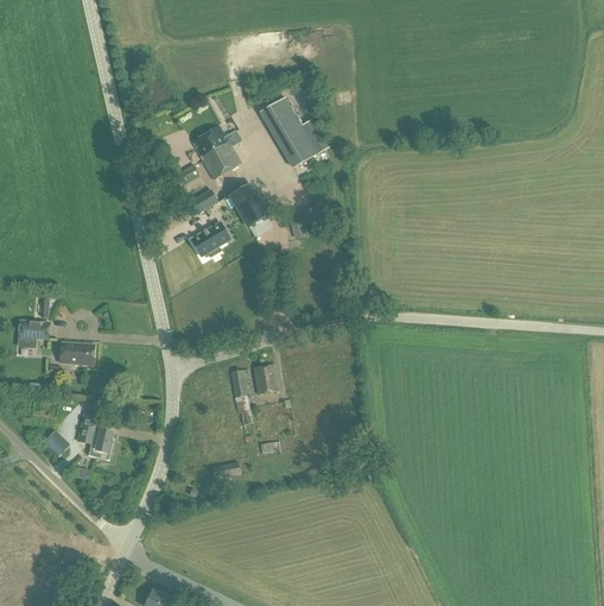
[(284,98),(259,112),(292,168),(326,146),(310,119),(300,125),(284,98)]
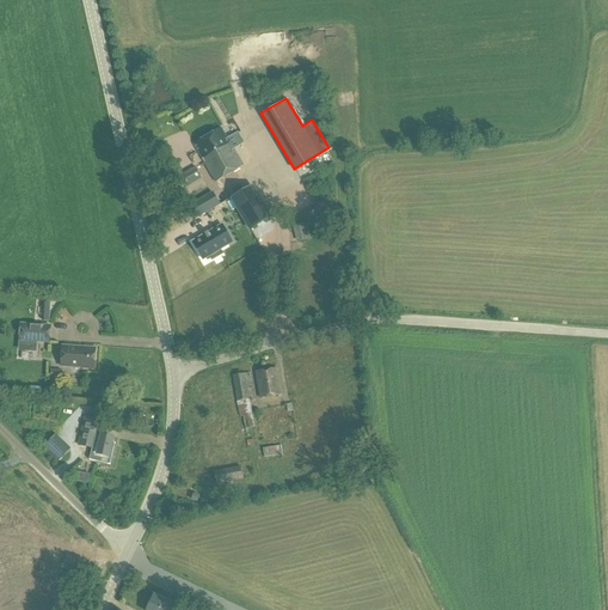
[(219,127),(191,144),(213,181),(241,164),(231,146),(225,136),(219,127)]
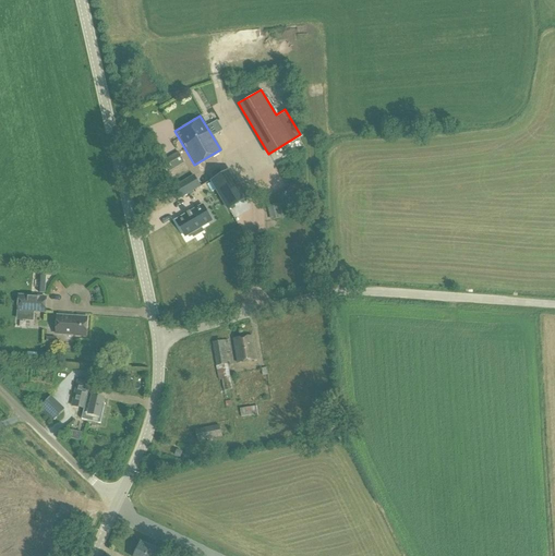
[(219,128),(214,119),(205,124),(210,133),(219,128)]
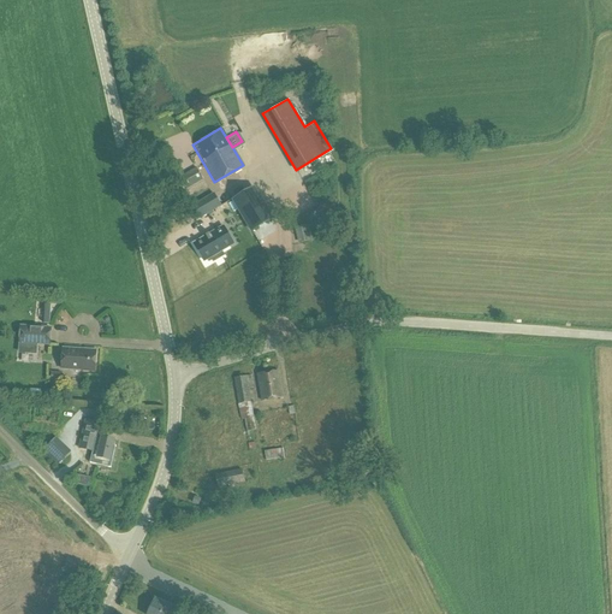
[(194,167),(174,178),(179,188),(198,178),(194,167)]
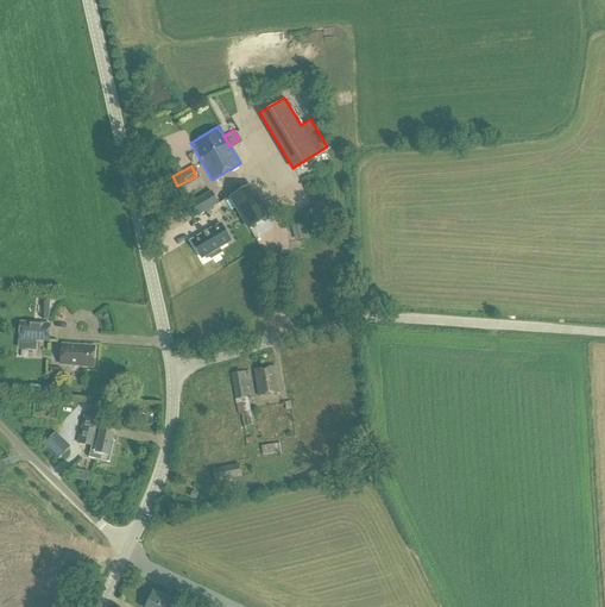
[(266,214),(247,183),(227,195),(245,226),(266,214)]
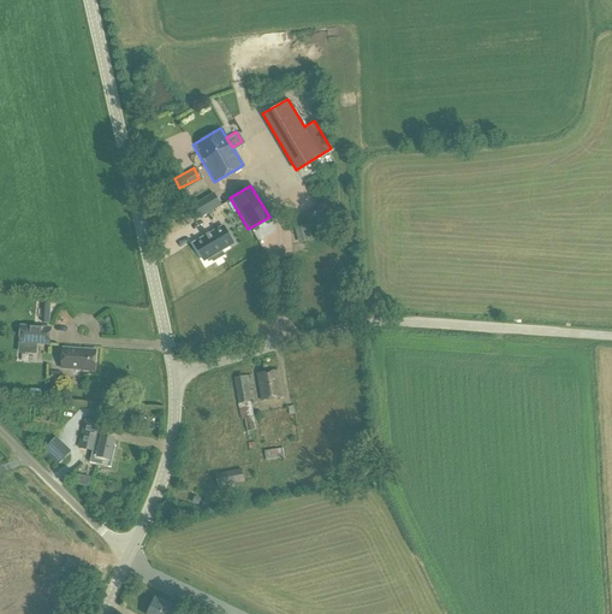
[(212,193),(189,206),(195,218),(219,205),(212,193)]
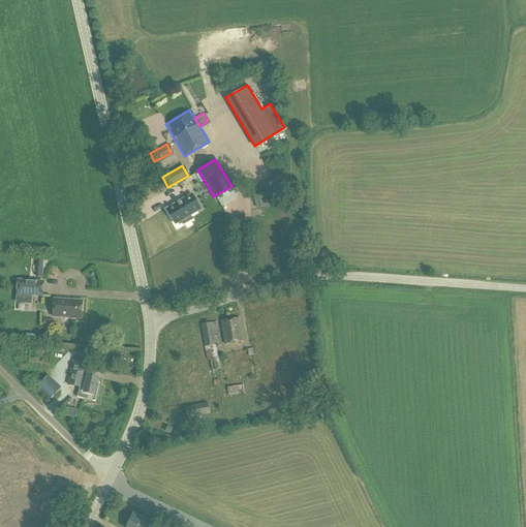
[(261,192),(251,194),(254,207),(264,205),(261,192)]
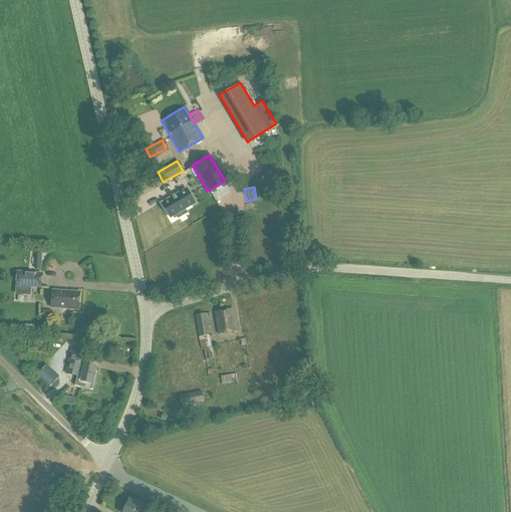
[(184,208),(193,202),(185,188),(161,202),(163,206),(161,207),(165,214),(167,213),(169,216),(175,213),(176,215),(183,211),(182,209),(184,208)]
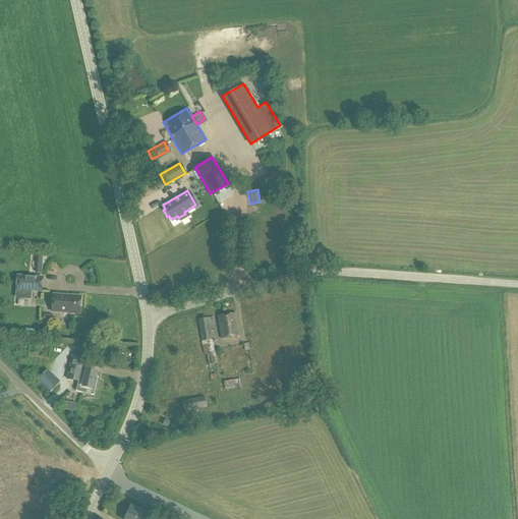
[(15,273),(14,288),(15,288),(15,291),(21,291),(21,289),(42,290),(43,274),(15,273)]
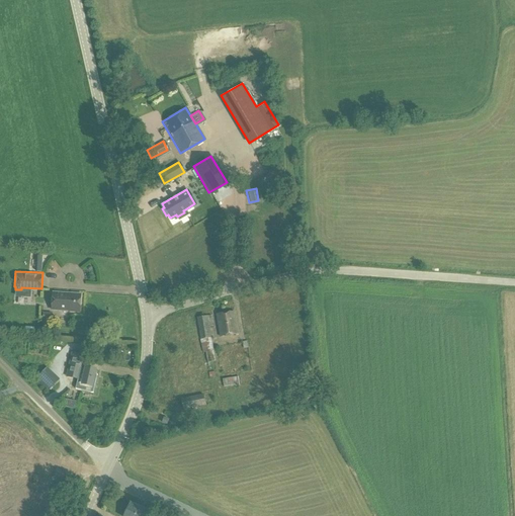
[(52,291),(51,310),(58,310),(59,312),(60,313),(64,314),(66,313),(67,311),(78,312),(79,293),(52,291)]
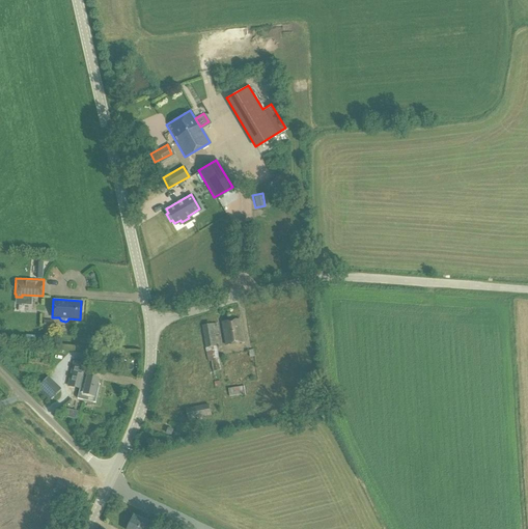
[(232,336),(228,336),(232,354),(233,354),(233,355),(239,354),(239,353),(242,352),(242,350),(242,349),(241,341),(249,339),(247,328),(245,329),(243,317),(229,321),(232,336)]
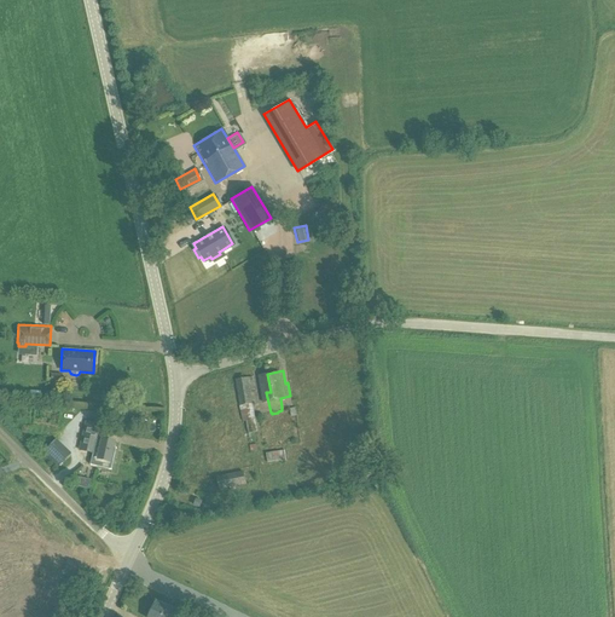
[(50,372),(48,382),(58,384),(59,373),(50,372)]
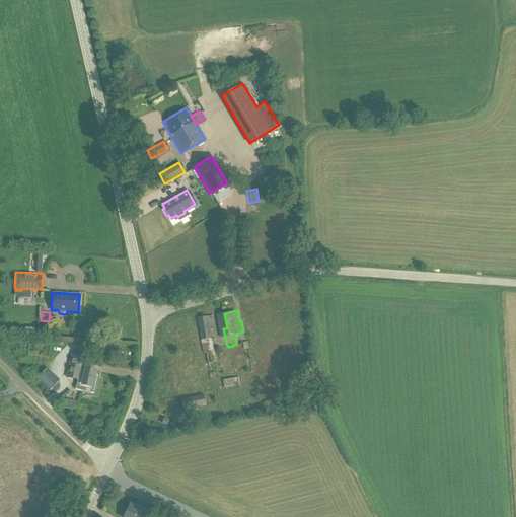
[(198,339),(207,337),(204,314),(194,315),(198,339)]
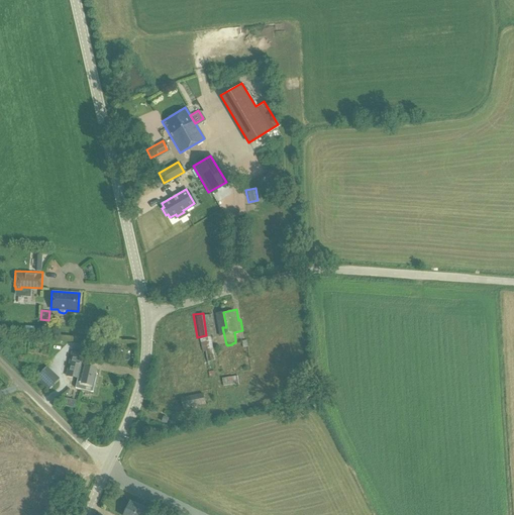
[(80,366),(84,345),(80,344),(79,353),(70,351),(65,375),(76,377),(75,381),(82,382),(81,388),(91,390),(94,377),(92,377),(94,368),(84,366),(83,367),(80,366)]
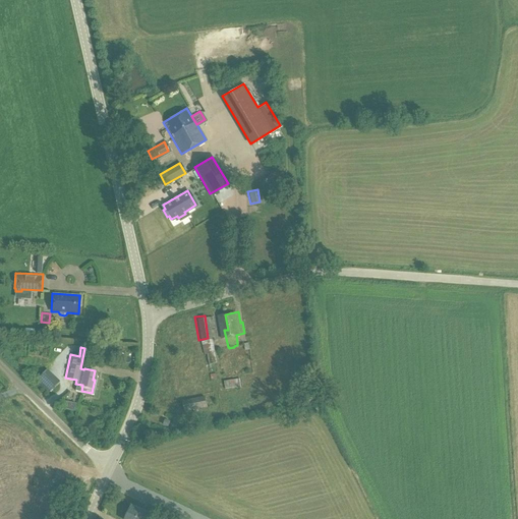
[(48,367),(36,380),(48,392),(60,380),(48,367)]
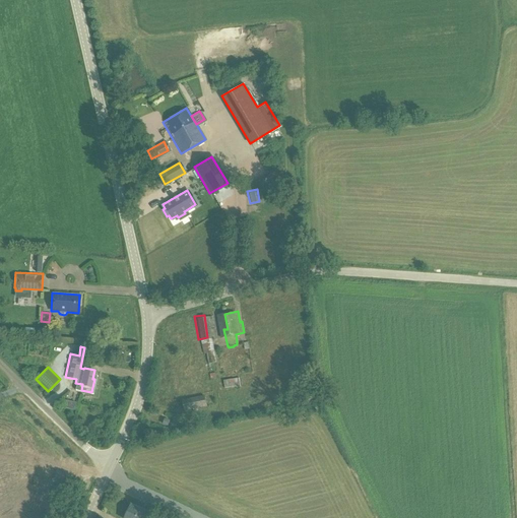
[(235,408),(228,370),(211,373),(217,411),(235,408)]
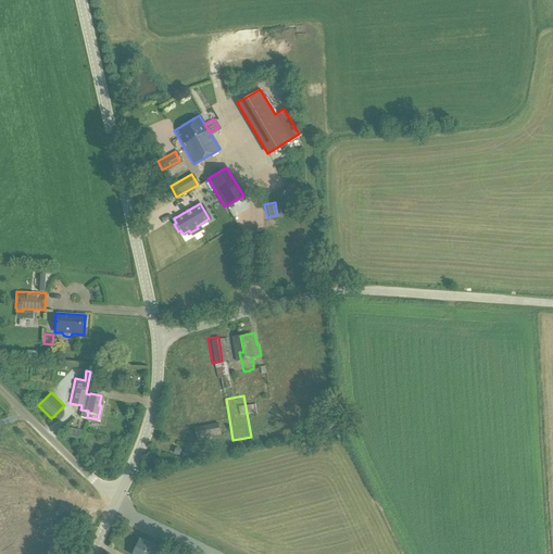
[(212,448),(210,439),(187,444),(185,445),(186,451),(186,454),(212,448)]
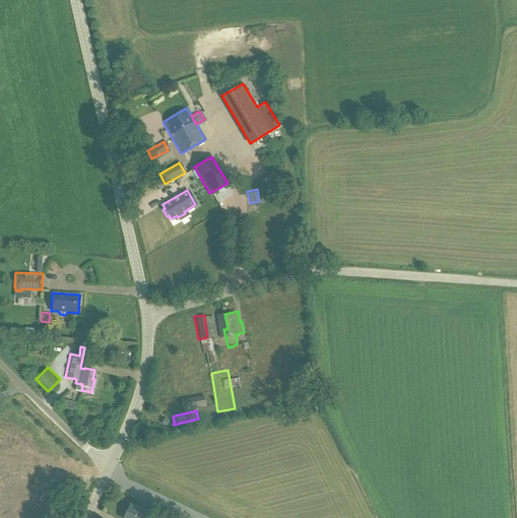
[(129,504),(122,517),(149,517),(144,515),(145,511),(129,504)]
